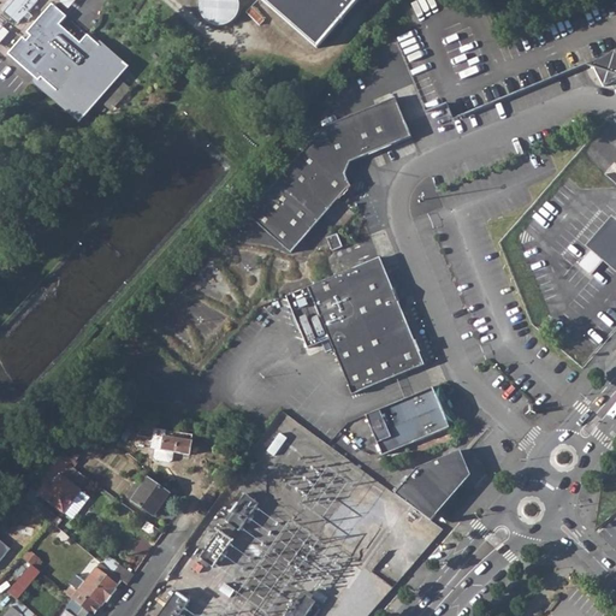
[(29,12),(35,16),(39,11),(34,7),(39,0),(16,0),(10,7),(23,19),(29,12)]
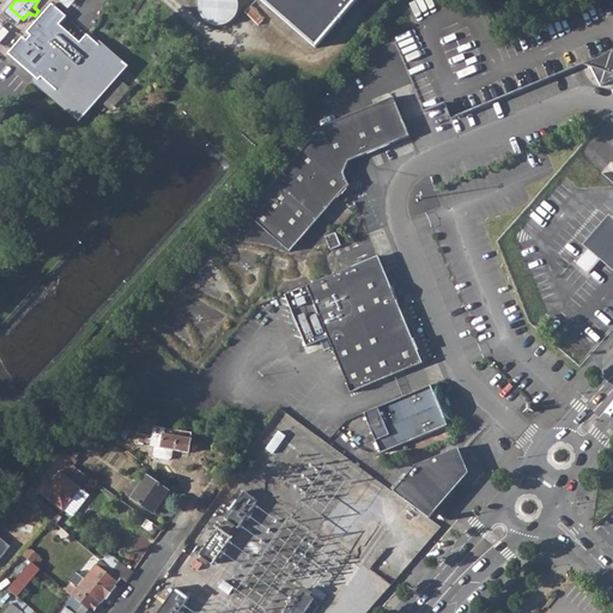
[(28,32),(13,49),(40,72),(44,76),(47,72),(84,105),(126,59),(92,30),(85,37),(65,19),(72,12),(58,0),(55,0),(32,28),(36,31),(31,36),(28,32)]
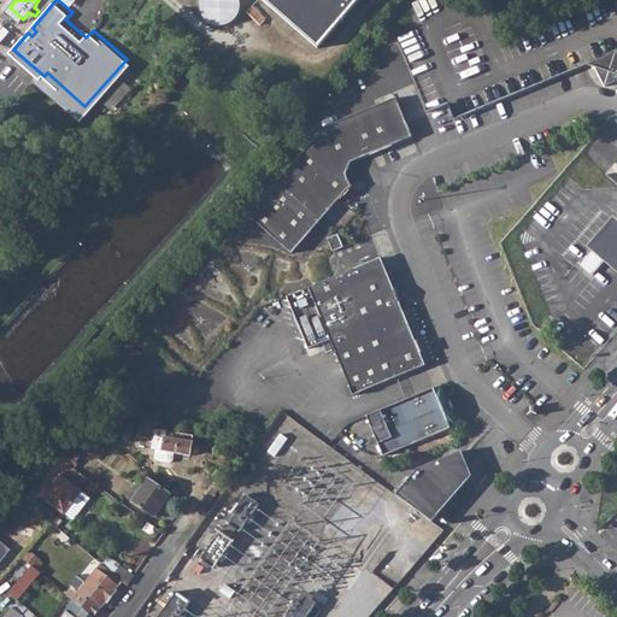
[(201,0),(200,7),(203,16),(207,22),(218,25),(228,24),(233,22),(238,17),(240,10),(240,4),(239,0),(201,0)]
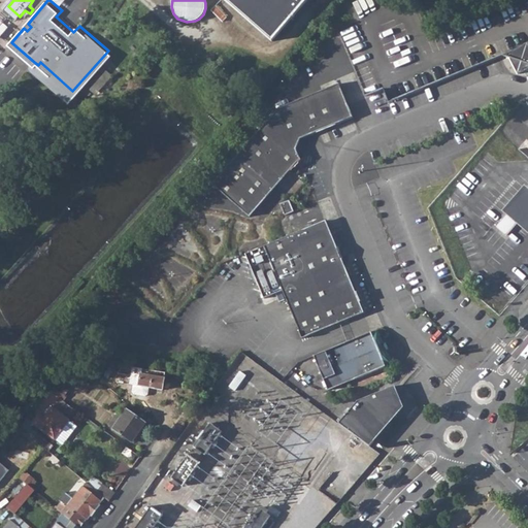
[(224,0),(271,42),(307,0),(224,0)]
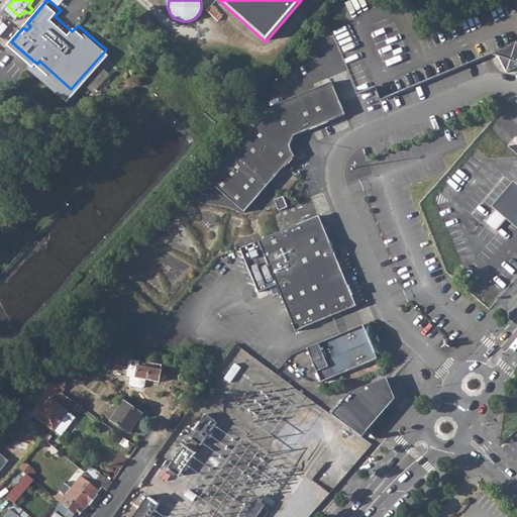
[(516,44),(515,41),(495,52),(497,55),(505,72),(516,65),(516,44)]
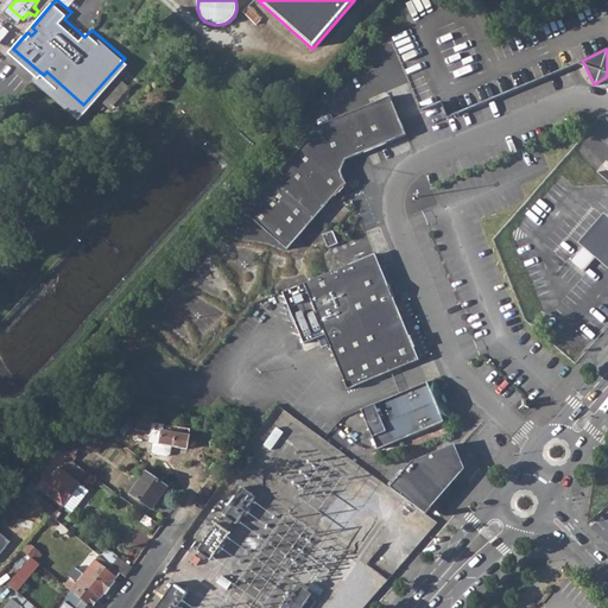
[(131,63),(125,58),(83,105),(46,71),(44,75),(39,71),(37,75),(83,116),(131,63)]
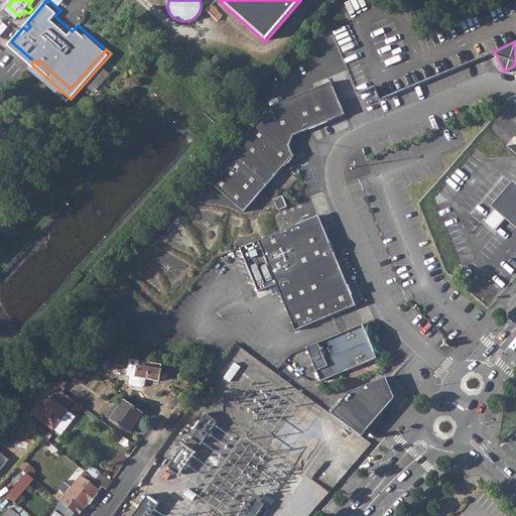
[(346,119),(340,105),(357,97),(350,79),(332,87),(273,111),(209,185),(245,218),(271,186),(294,160),(290,150),(294,141),(346,119)]
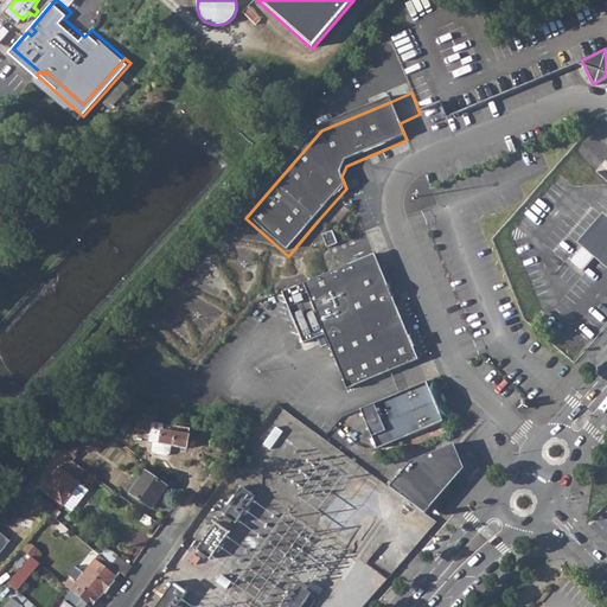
[(568,262),(580,272),(592,257),(606,238),(606,218),(601,213),(576,244),(580,248),(568,262)]
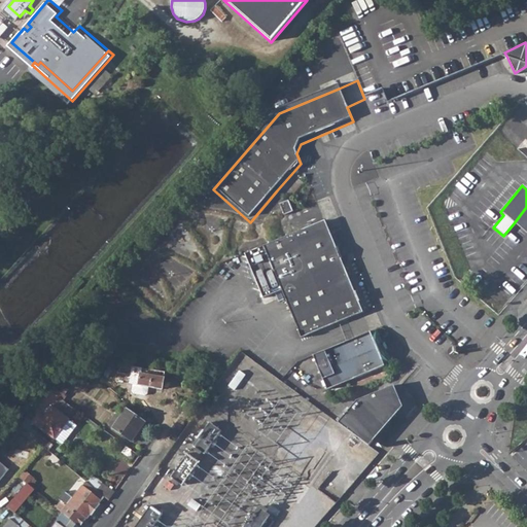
[(277,190),(250,222),(256,226),(283,196),(277,190)]
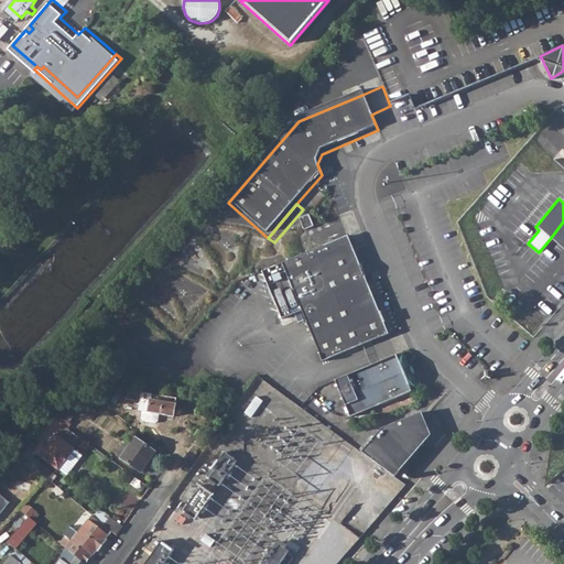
[(312,218),(302,223),(307,234),(316,230),(312,218)]
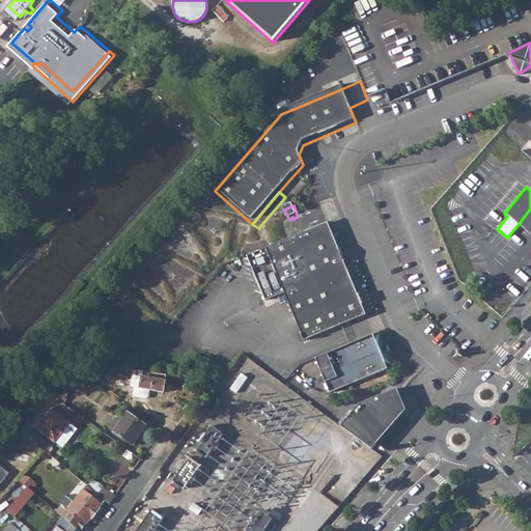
[(530,208),(518,225),(530,236),(530,208)]
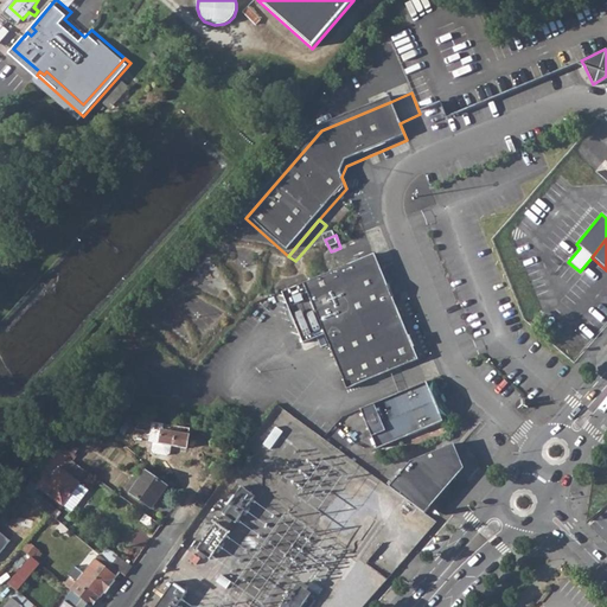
[(324,338),(345,389),(364,382),(416,359),(375,260),(281,298),(301,346),(324,338)]
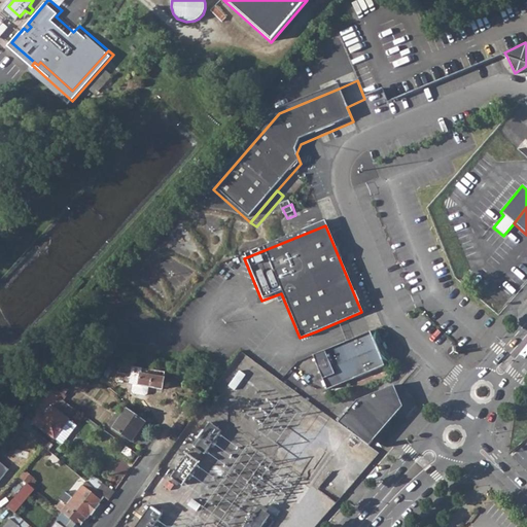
[(377,346),(371,331),(313,355),(327,389),(385,365),(377,346)]
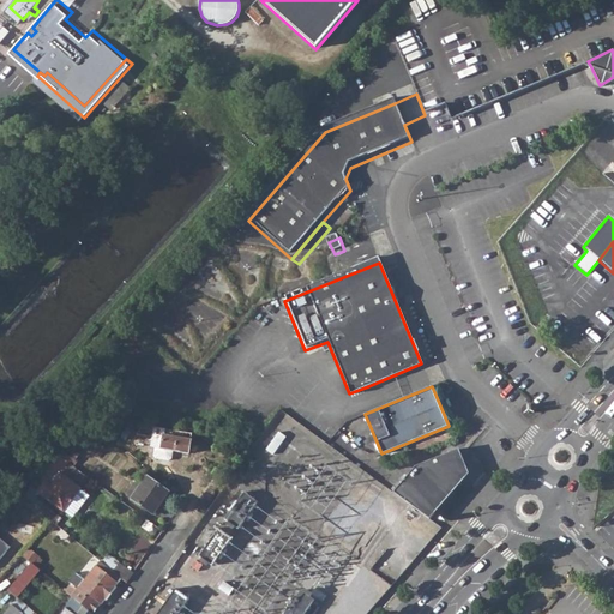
[(172,452),(187,455),(191,435),(140,427),(134,435),(156,439),(151,457),(154,461),(167,463),(169,461),(172,452)]
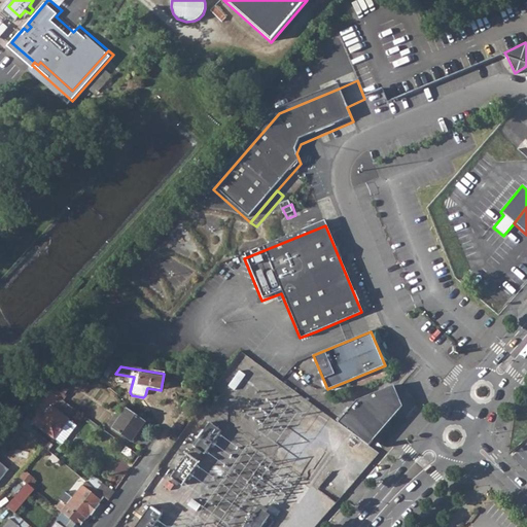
[(239,371),(229,386),(235,390),(246,375),(239,371)]
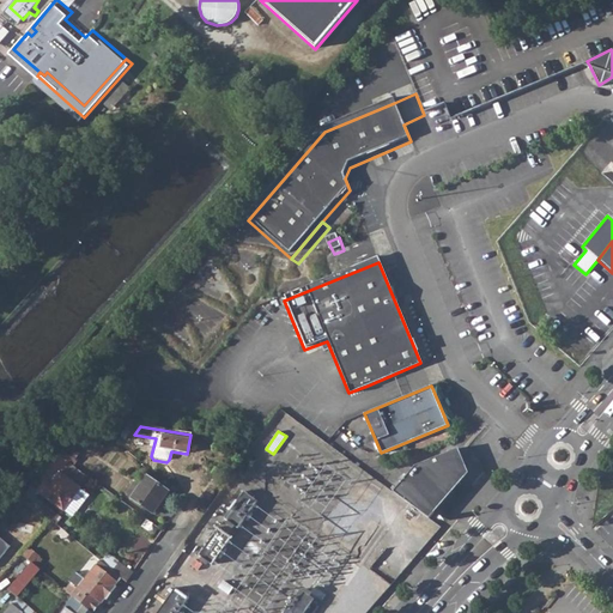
[(432,511),(459,484),(459,481),(466,474),(462,463),(459,454),(456,455),(455,450),(414,467),(392,492),(429,519),(434,514),(432,511)]
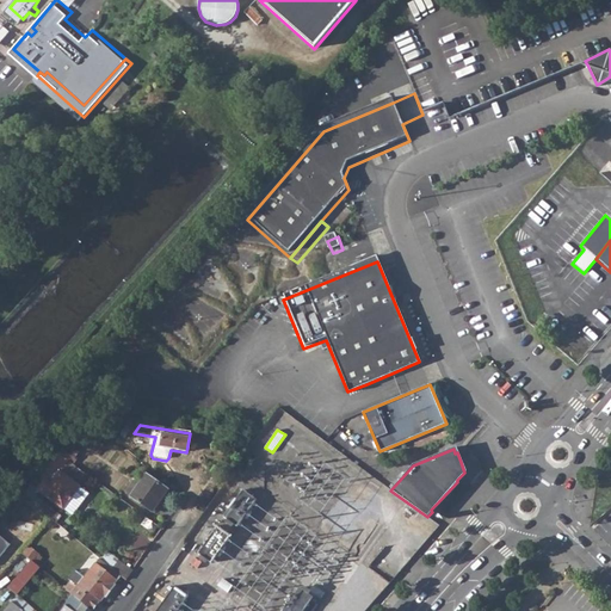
[(43,470),(48,475),(53,470),(54,471),(65,460),(57,454),(43,470)]
